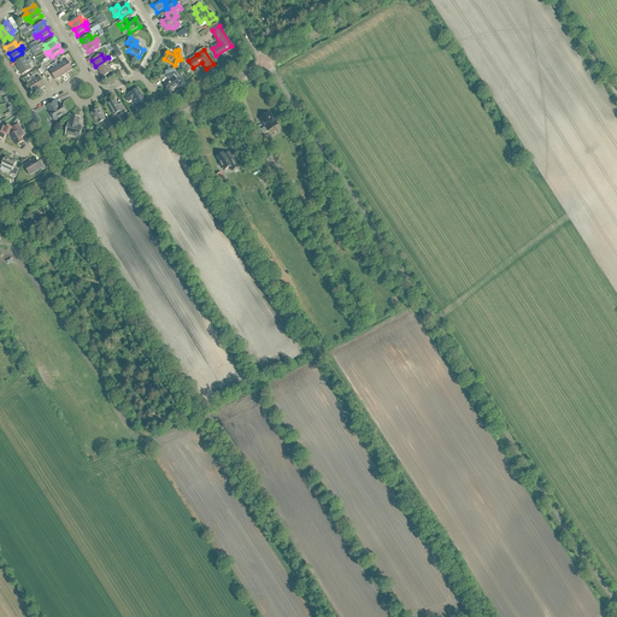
[(18,69),(31,62),(30,59),(27,62),(24,58),(15,63),(18,69)]
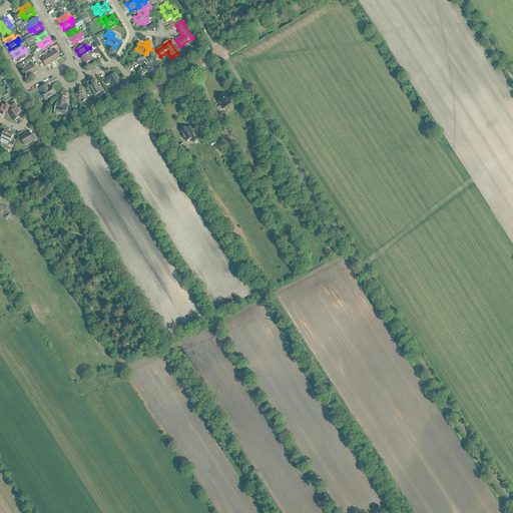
[(79,55),(82,59),(90,55),(90,54),(88,51),(91,50),(90,48),(79,55)]
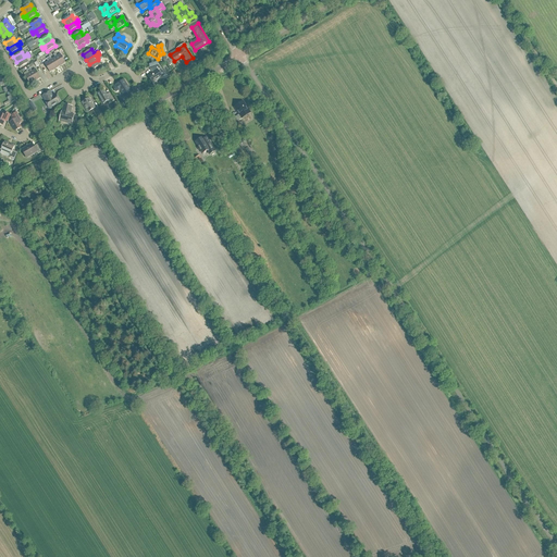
[(56,58),(60,66),(65,63),(61,54),(57,57),(56,53),(53,54),(56,58)]
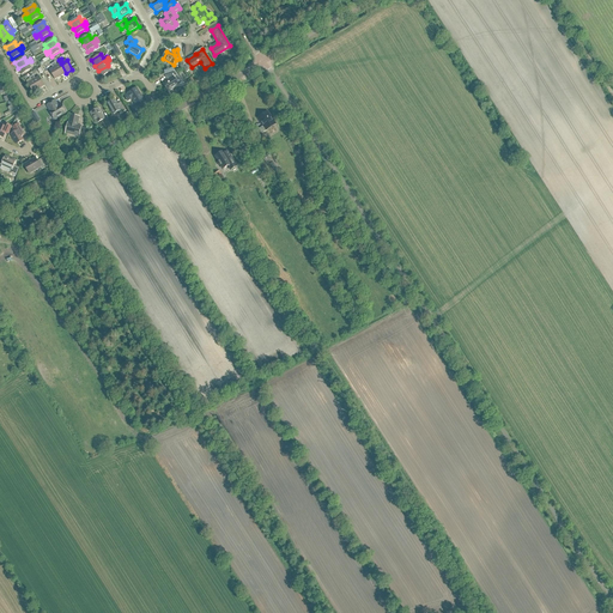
[(31,61),(18,68),(22,74),(31,68),(29,65),(32,64),(31,61)]
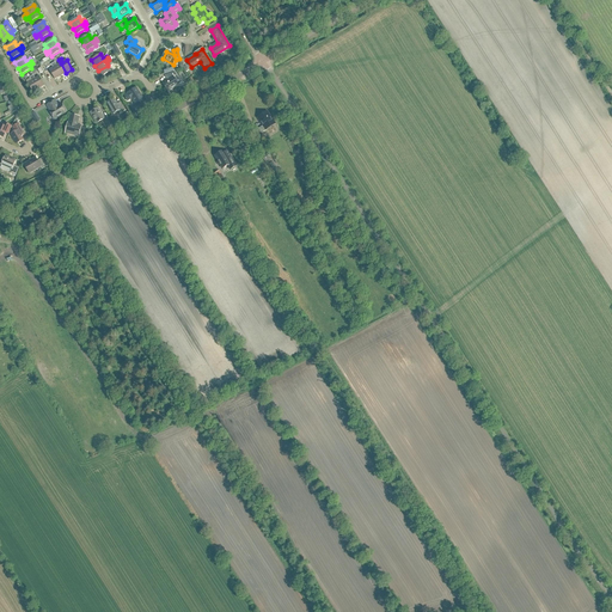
[(61,77),(66,73),(61,63),(57,66),(55,62),(53,63),(61,77)]
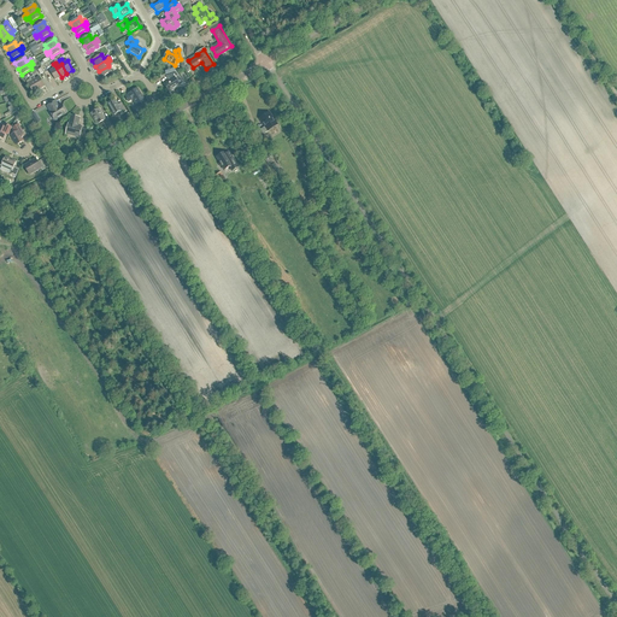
[(56,80),(62,77),(53,64),(52,65),(53,69),(50,71),(56,80)]
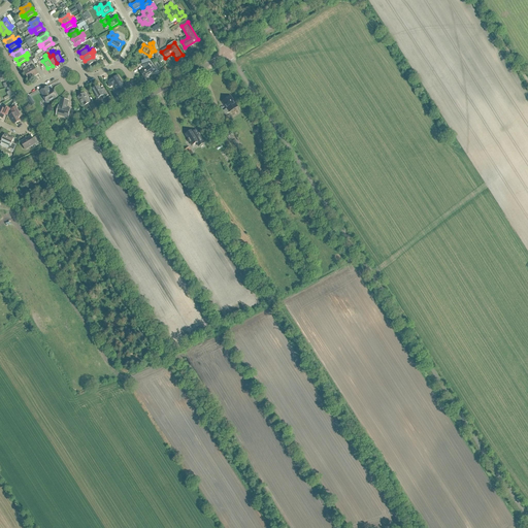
[(93,57),(85,61),(88,66),(96,61),(94,58),(97,57),(96,55),(93,56),(93,57)]
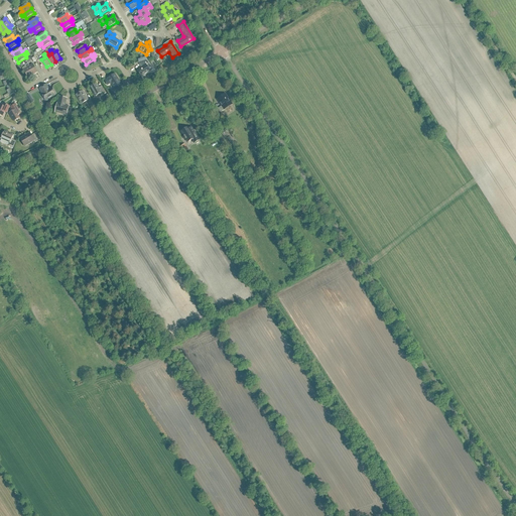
[(138,65),(141,63),(143,67),(137,71),(143,80),(144,80),(142,77),(150,72),(147,68),(150,66),(147,60),(140,62),(138,63),(138,65)]
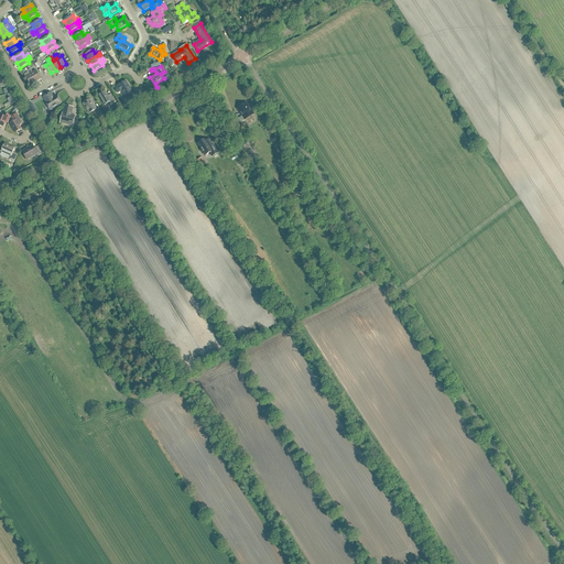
[(29,71),(35,82),(41,79),(36,71),(32,73),(31,69),(29,71)]
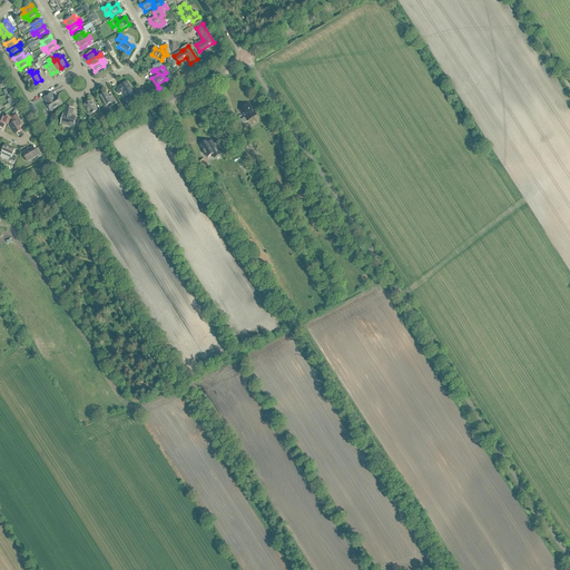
[(26,78),(30,86),(36,82),(29,71),(27,72),(29,76),(26,78)]
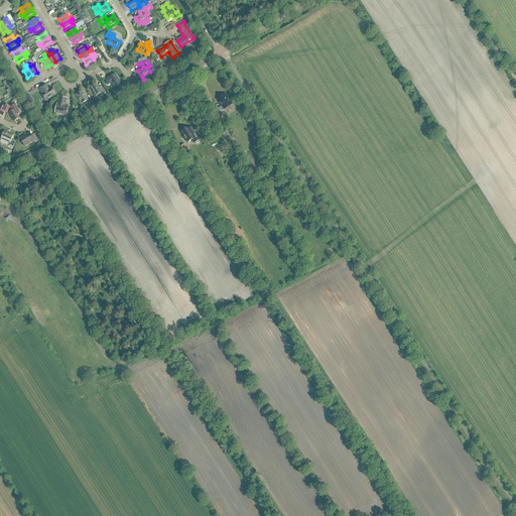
[(123,90),(121,87),(122,86),(115,74),(108,79),(108,80),(105,82),(107,86),(111,83),(115,90),(113,92),(115,95),(123,90)]
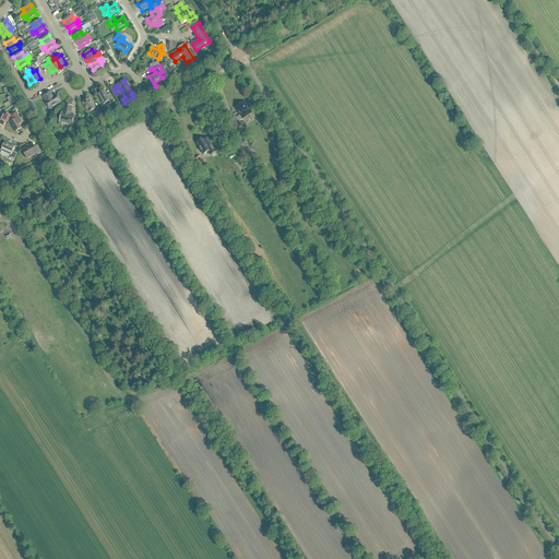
[(109,105),(115,102),(110,93),(107,95),(105,91),(103,92),(103,91),(99,93),(99,94),(98,95),(103,104),(107,102),(109,105)]
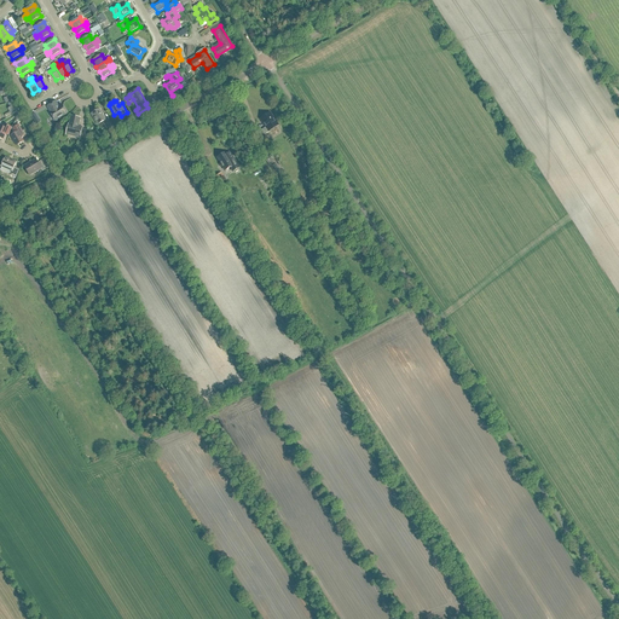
[(55,121),(67,114),(62,105),(57,109),(53,103),(47,106),(51,113),(50,113),(55,121)]
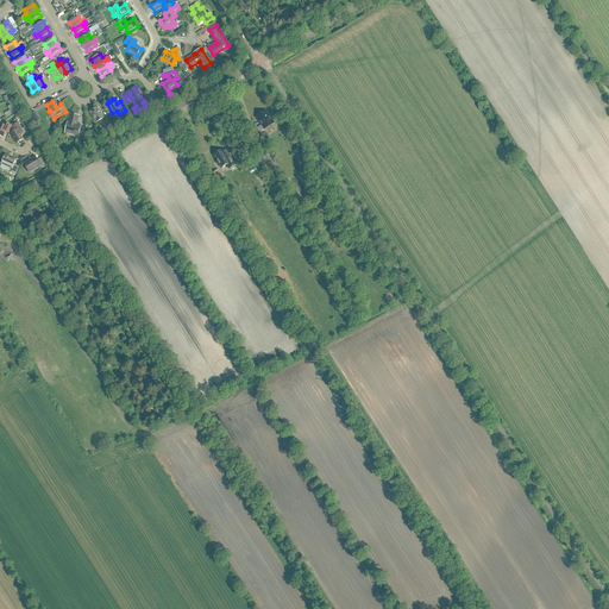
[(96,123),(104,118),(98,107),(90,112),(96,123)]
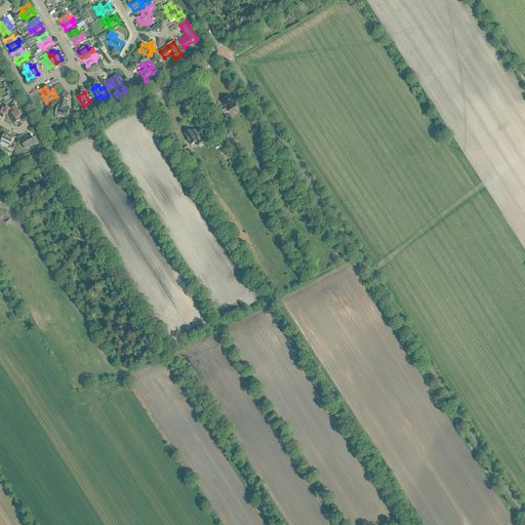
[(226,116),(225,115),(237,107),(229,95),(220,102),(226,109),(221,111),(221,110),(216,113),(220,119),(226,116)]
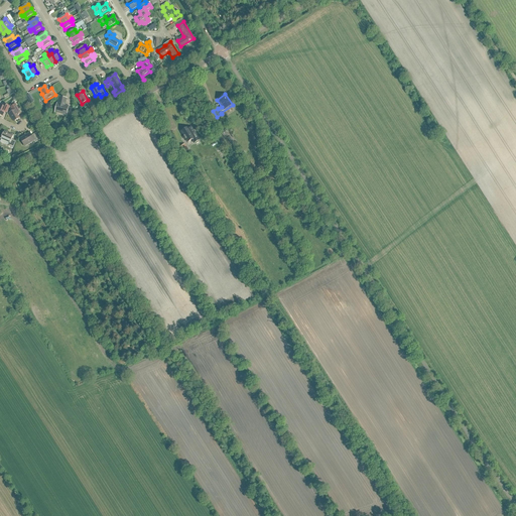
[(67,115),(69,107),(65,106),(67,99),(60,97),(56,112),(67,115)]
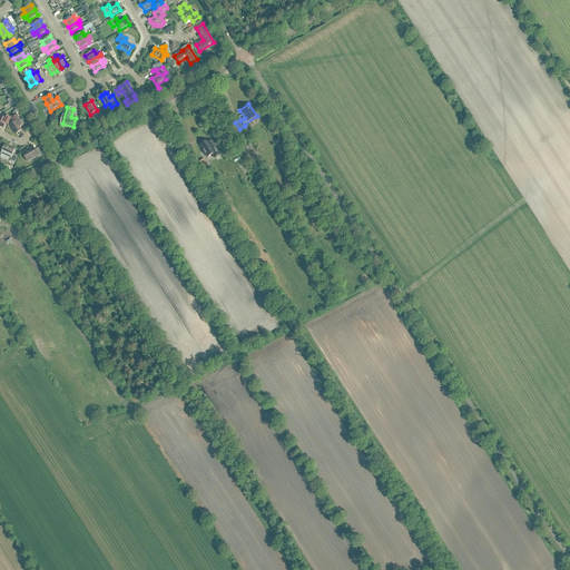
[(8,125),(11,118),(6,116),(5,118),(0,116),(0,127),(2,128),(5,124),(8,125)]
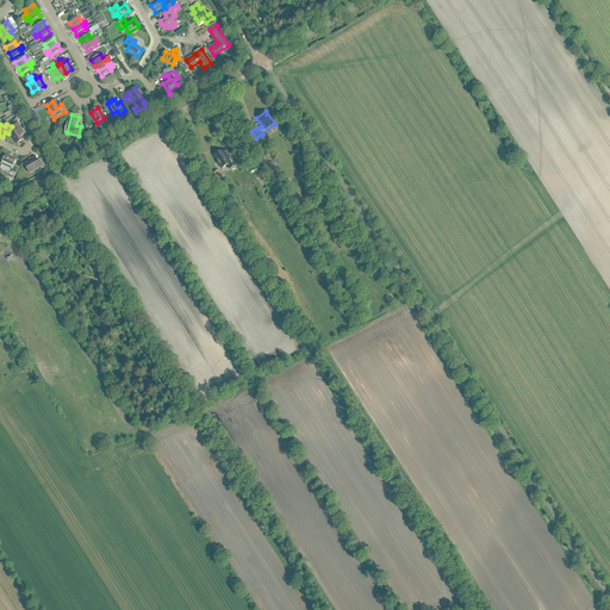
[(17,143),(24,139),(19,132),(23,131),(18,124),(13,126),(16,131),(11,135),(17,143)]
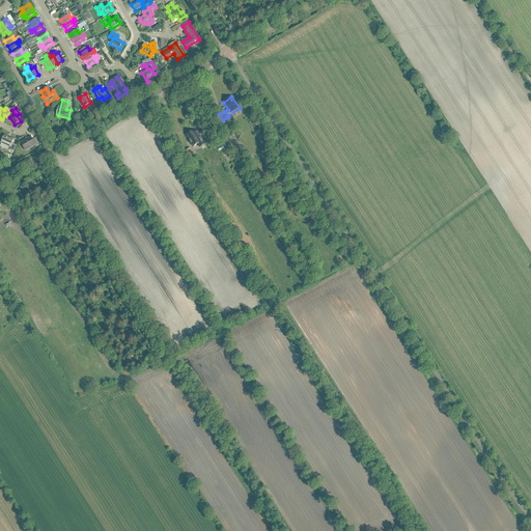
[(224,129),(222,131),(226,136),(231,133),(226,124),(223,127),(224,129)]
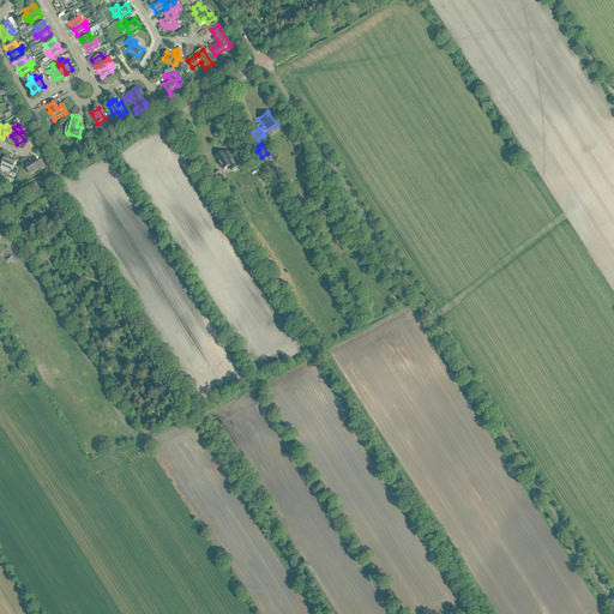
[(228,167),(230,170),(238,167),(228,151),(226,154),(224,151),(215,156),(223,170),(228,167)]
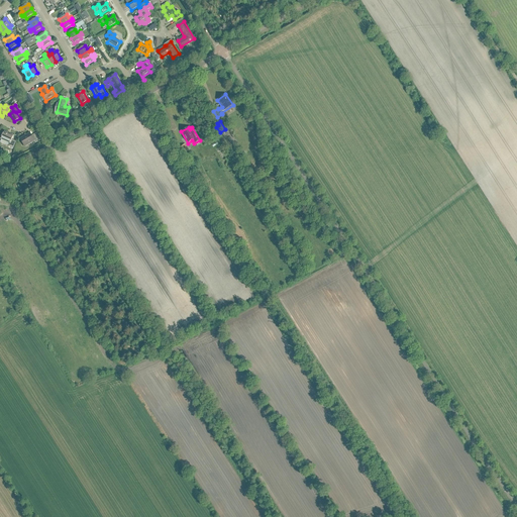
[(13,147),(16,141),(12,139),(14,135),(4,131),(1,139),(8,142),(7,144),(13,147)]
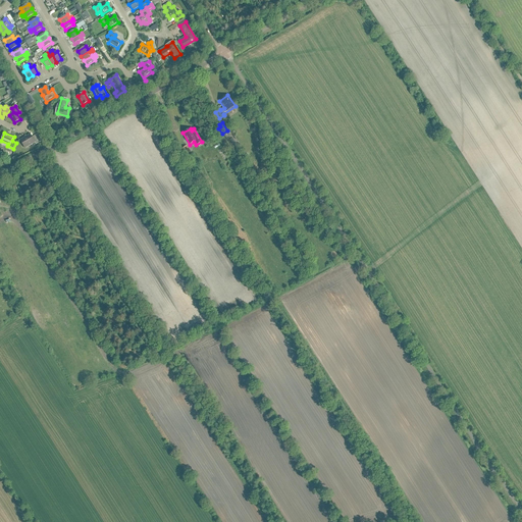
[(30,135),(20,141),(25,148),(34,143),(36,145),(39,143),(34,136),(32,138),(30,135)]
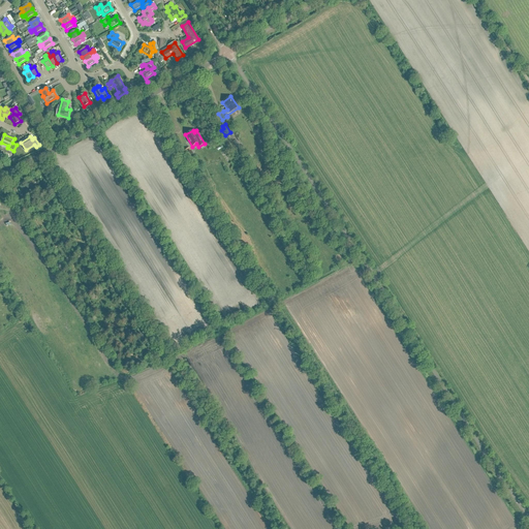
[(67,250),(71,261),(76,259),(72,248),(67,250)]
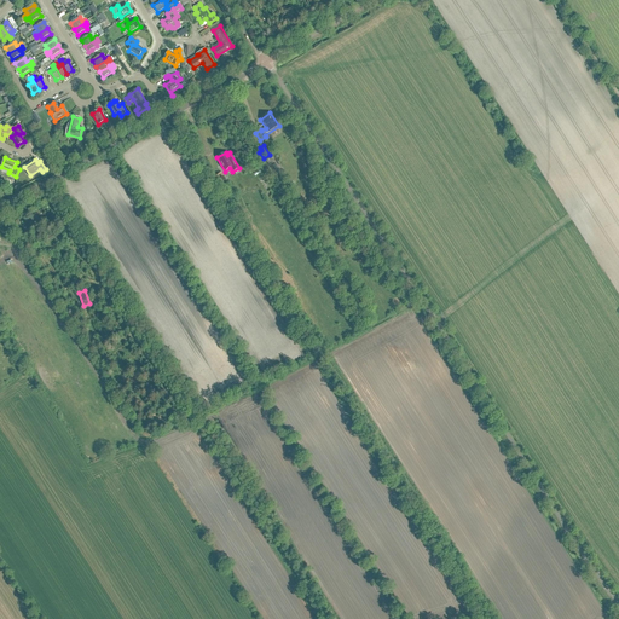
[(106,296),(100,295),(99,302),(93,301),(92,312),(97,313),(97,318),(105,319),(106,296)]
